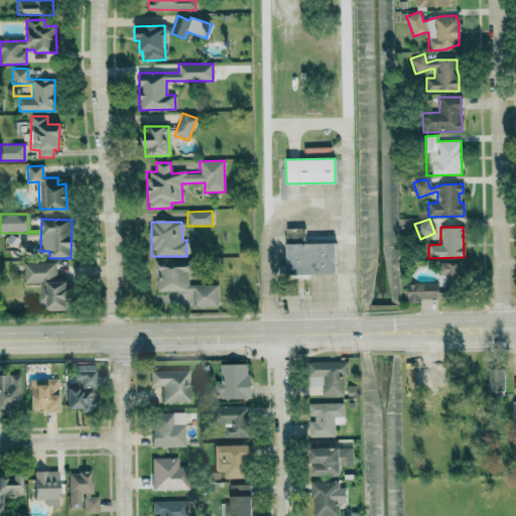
[(303,228),(286,229),(286,240),(304,239),(303,228)]
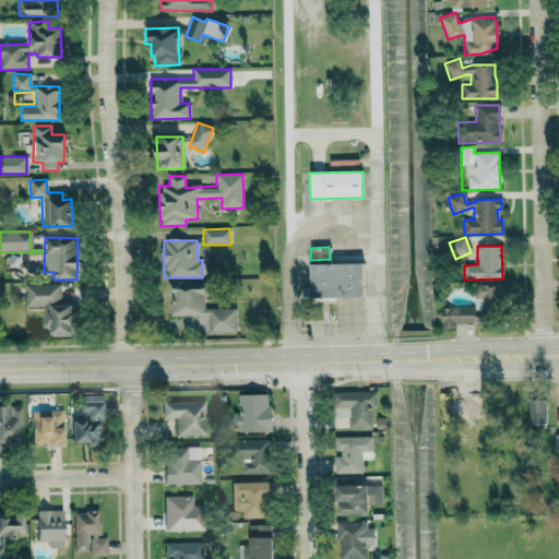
[(309,264),(310,298),(364,297),(364,263),(309,264)]
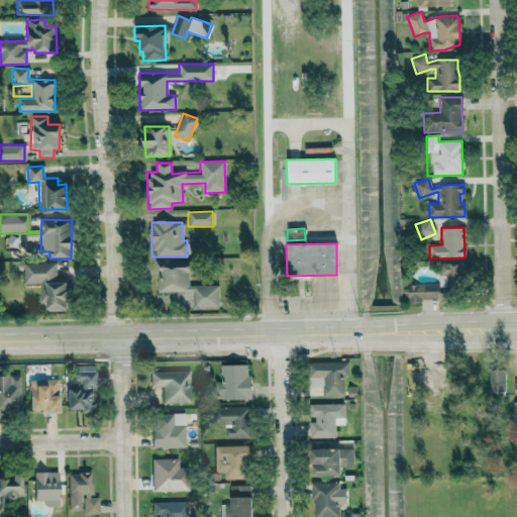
[(218,308),(218,285),(189,286),(188,274),(194,274),(194,261),(156,261),(156,292),(192,292),(192,308),(218,308)]
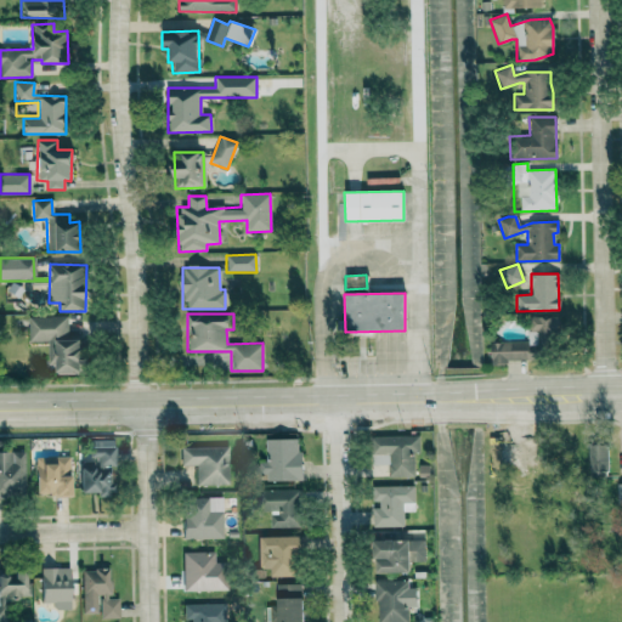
[(27,317),(28,341),(46,341),(47,365),(56,365),(56,374),(83,374),(83,339),(67,339),(67,316),(27,317)]
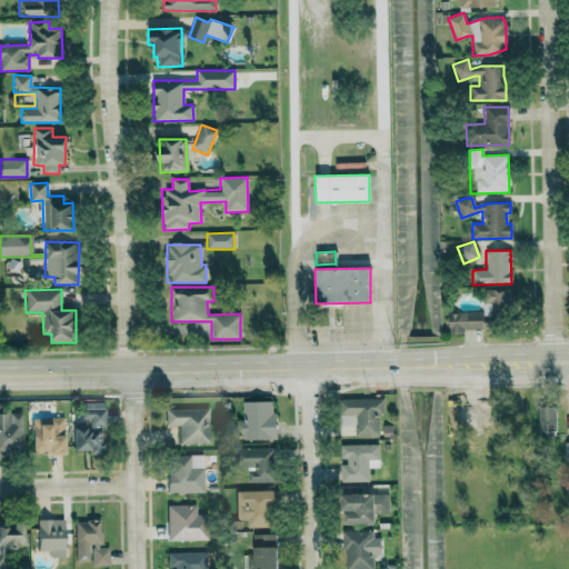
[(485,303),(491,303),(491,316),(499,316),(499,309),(511,309),(510,290),(483,291),(485,303)]
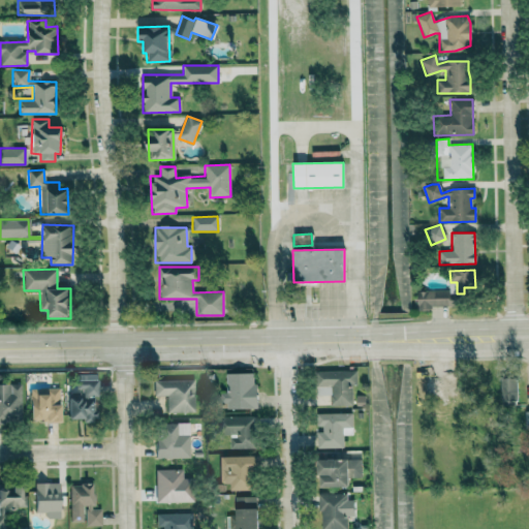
[(417,291),(417,308),(456,307),(455,291),(417,291)]
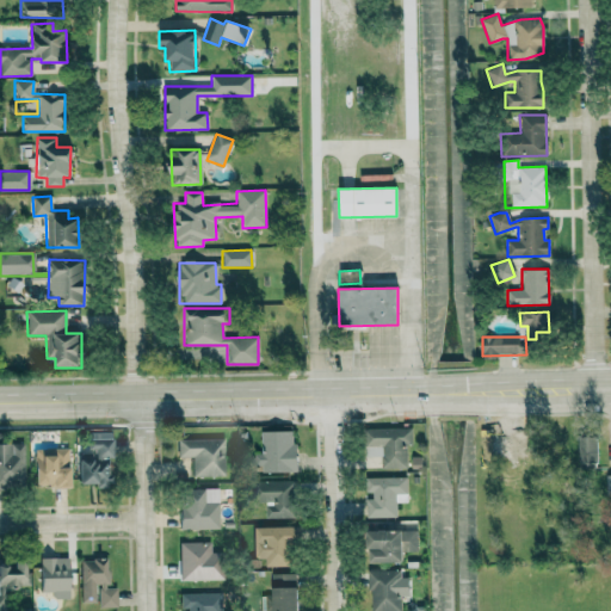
[(364,457),(381,456),(381,469),(407,469),(406,444),(413,444),(412,427),(363,429),(364,457)]
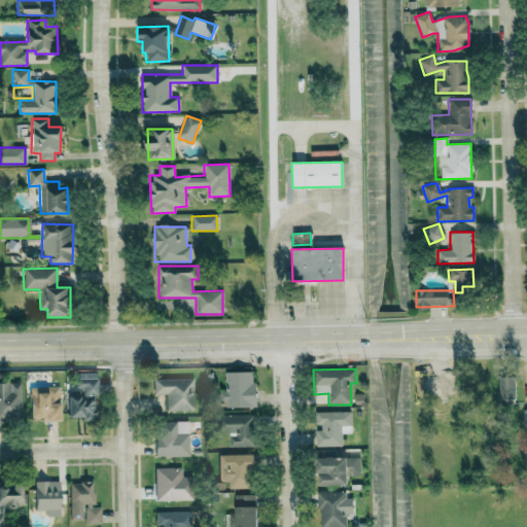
[(224,372),(224,391),(218,391),(218,407),(254,406),(254,372),(224,372)]
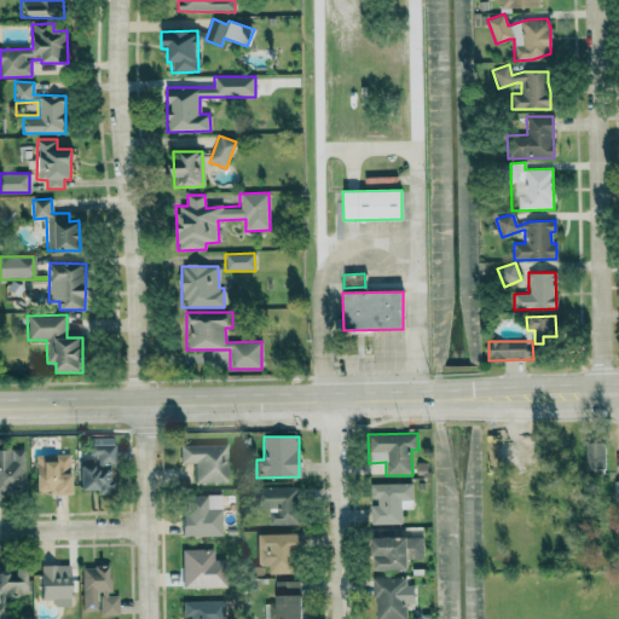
[(110,438),(88,438),(88,456),(96,456),(96,462),(77,463),(79,492),(111,491),(110,438)]
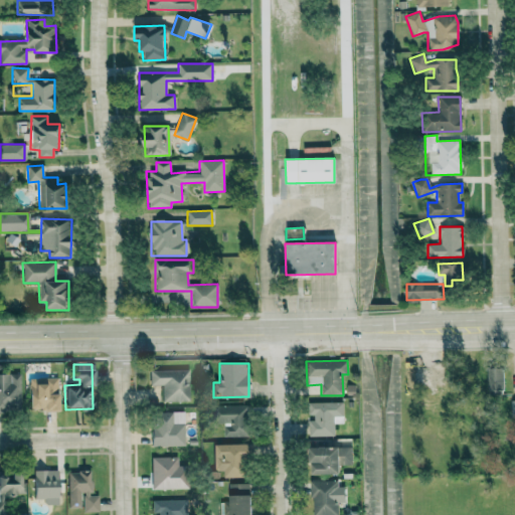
[(487,390),(503,389),(502,368),(486,368),(487,390)]
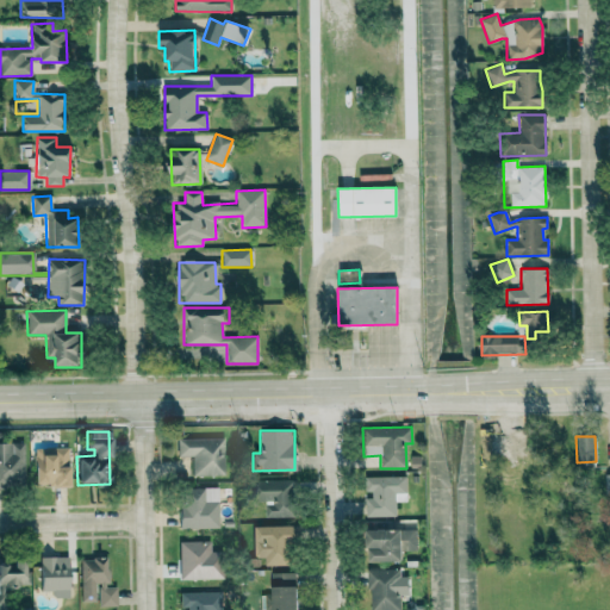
[(222,437),(176,439),(176,456),(191,456),(192,477),(223,475),(222,437)]
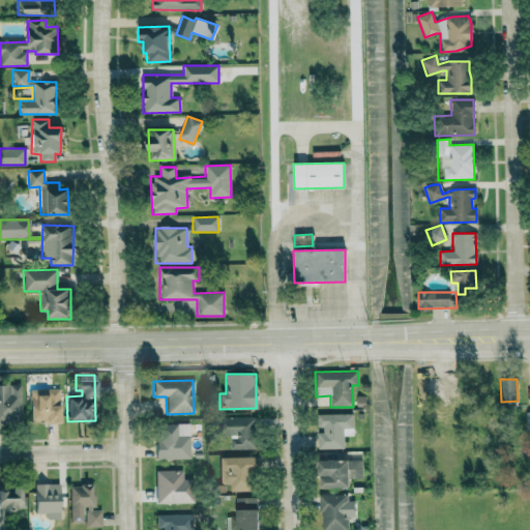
[(20,384),(0,384),(0,423),(20,423),(20,384)]
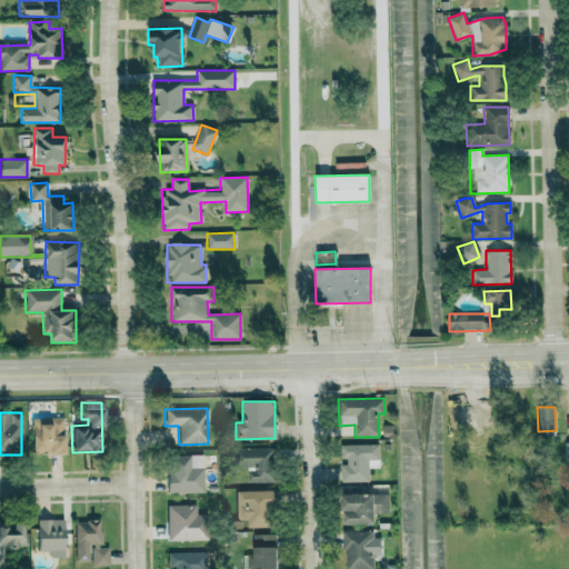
[(62,418),(30,419),(31,455),(63,453),(62,418)]
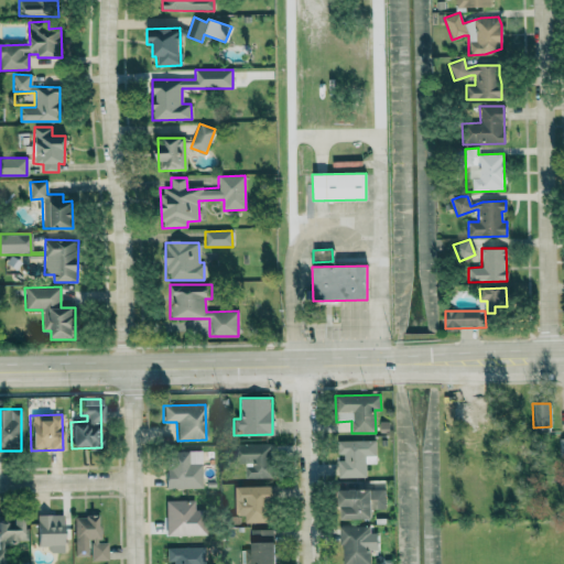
[(376,441),(336,442),(337,458),(337,478),(366,478),(365,465),(376,464),(376,441)]
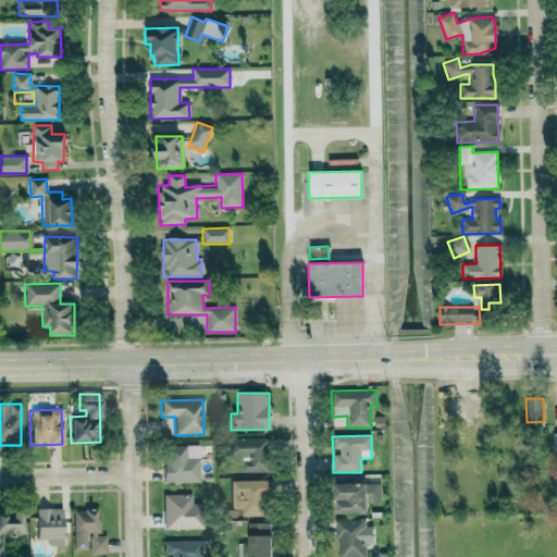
[(240,472),(268,473),(268,438),(230,438),(230,457),(242,458),(240,472)]
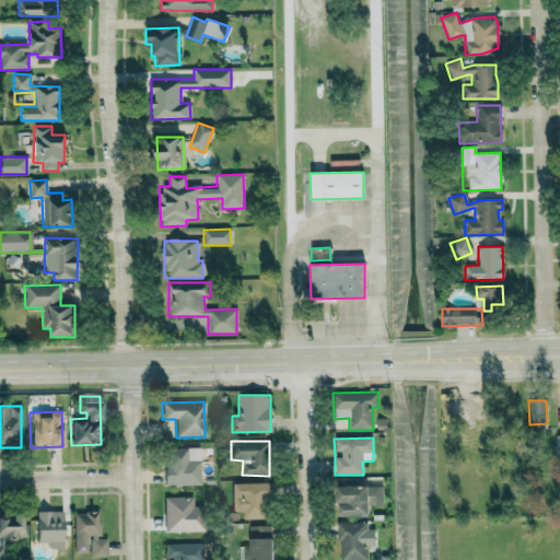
[(199,486),(200,448),(165,447),(164,485),(199,486)]
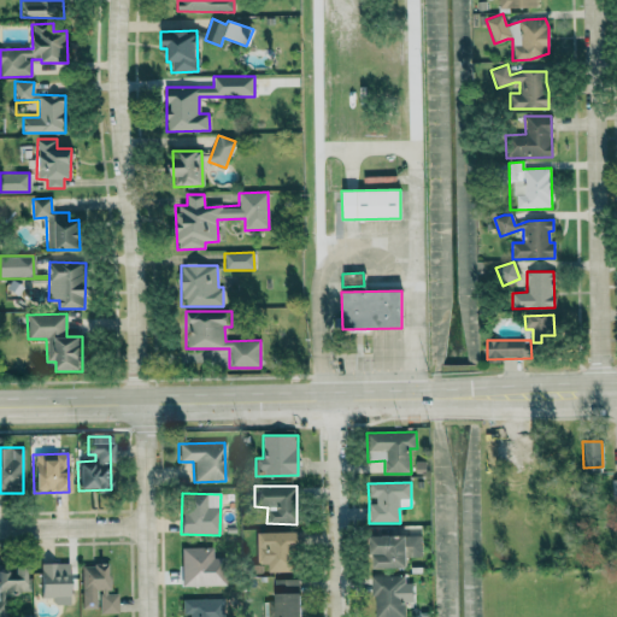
[(256,533),(256,564),(268,564),(268,571),(297,573),(297,533),(256,533)]
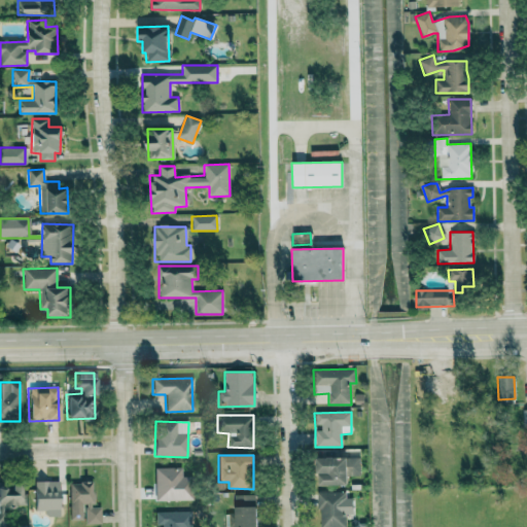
[(347,486),(347,476),(359,476),(360,459),(316,457),(316,485),(347,486)]
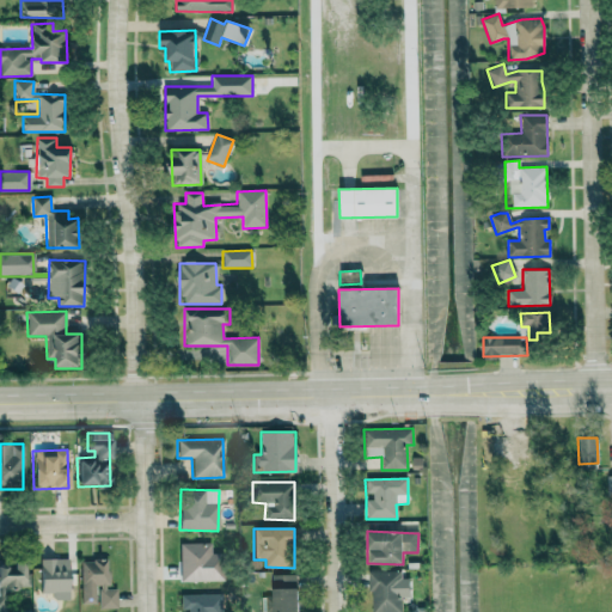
[(179,544),(179,581),(216,581),(216,543),(179,544)]
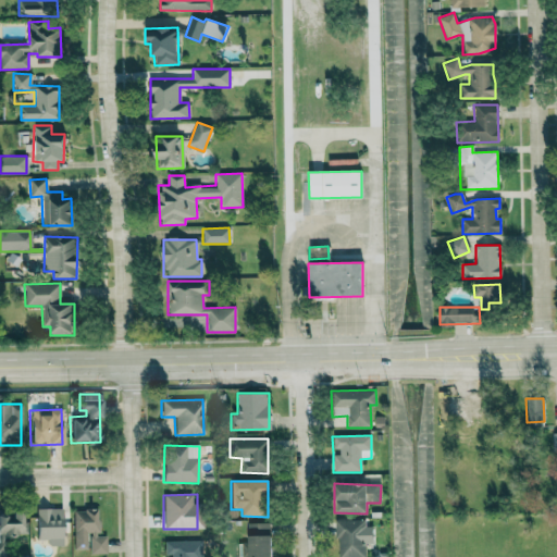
[(62,509),(36,508),(36,540),(47,540),(47,546),(62,546),(62,509)]
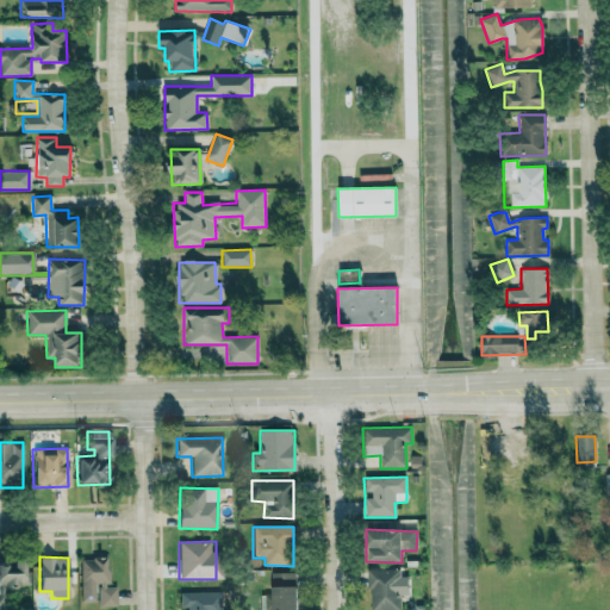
[(79,558),(80,602),(95,602),(94,583),(97,583),(98,607),(116,607),(114,585),(106,585),(106,558),(79,558)]
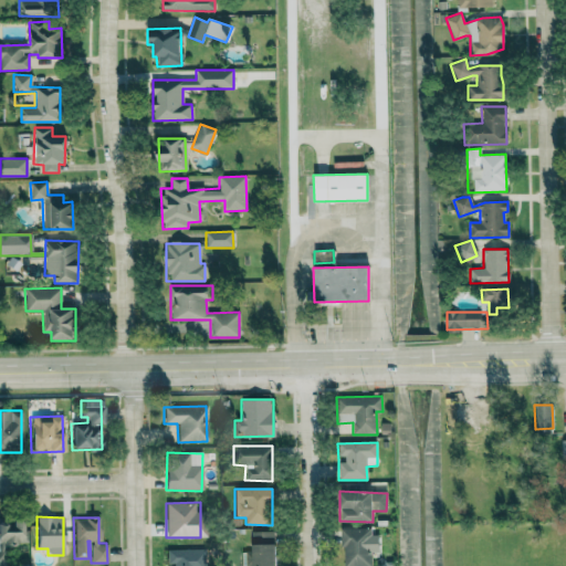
[(25,522),(0,521),(0,542),(24,543),(25,522)]
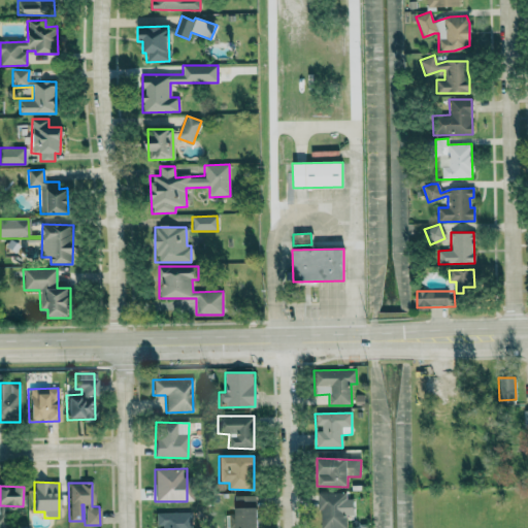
[(354,515),(354,494),(319,494),(319,527),(345,527),(347,515),(354,515)]
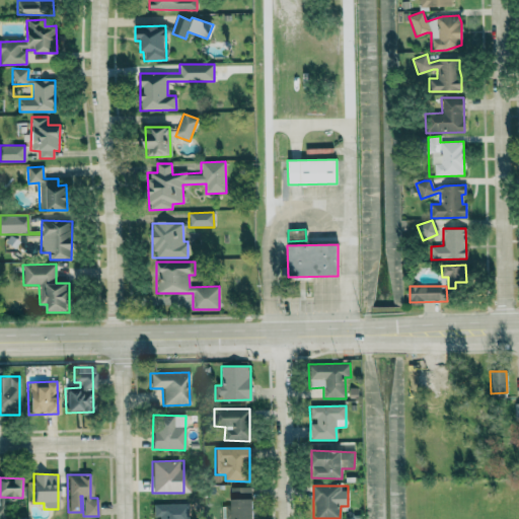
[(250,518),(250,487),(229,488),(229,518),(250,518)]
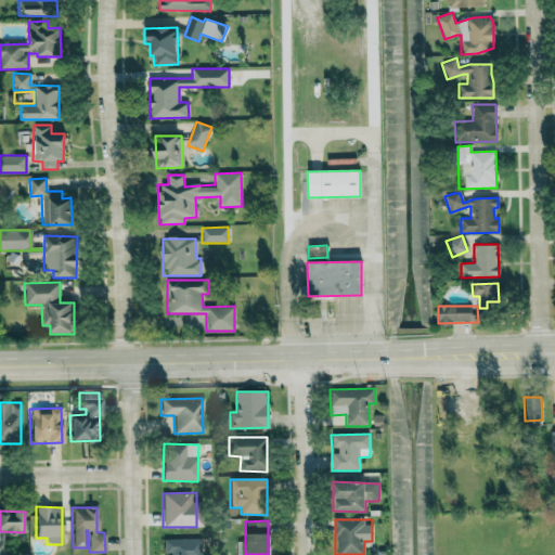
[(191,554),(198,554),(198,538),(163,539),(163,554),(191,554)]
